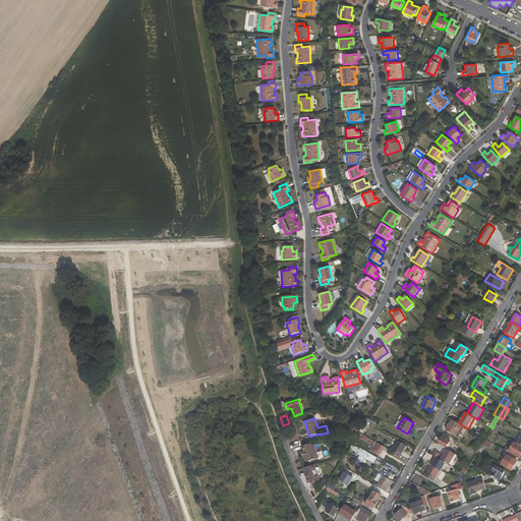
[(452,419),(446,429),(463,440),(469,429),(468,428),(459,423),(453,420),(452,419)]
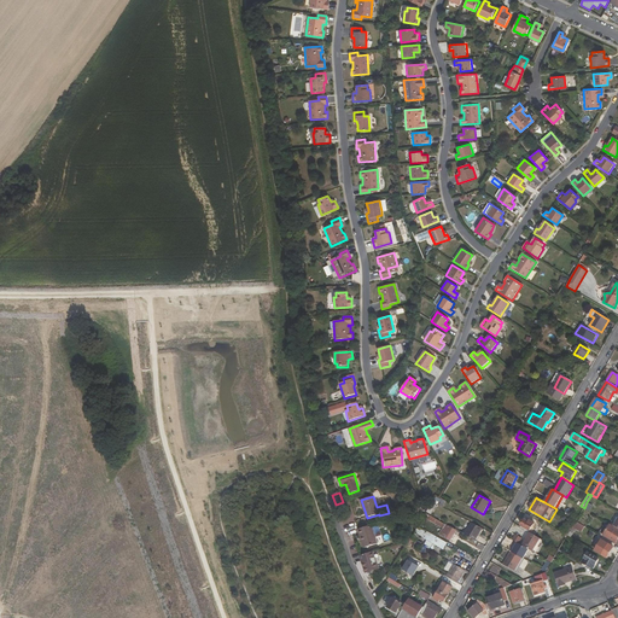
[(431,514),(437,506),(432,503),(431,506),(427,512),(431,514)]
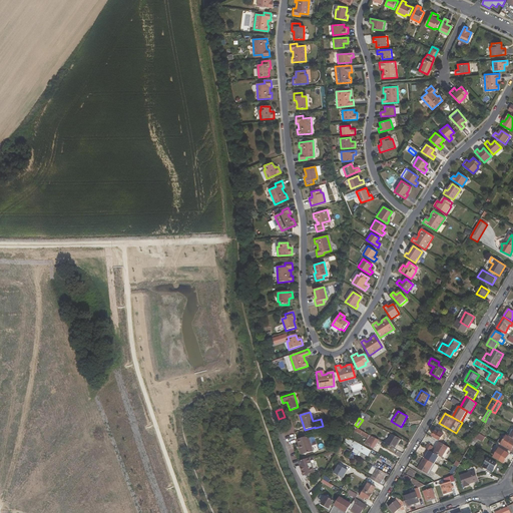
[(366,443),(374,448),(379,441),(359,429),(357,432),(368,439),(366,443)]
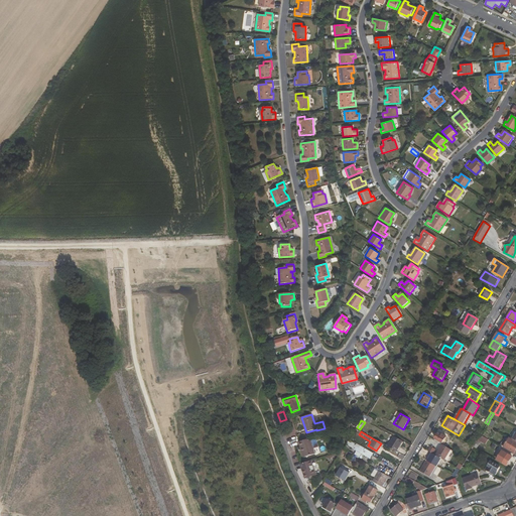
[(442,443),(446,436),(437,431),(432,438),(442,443)]
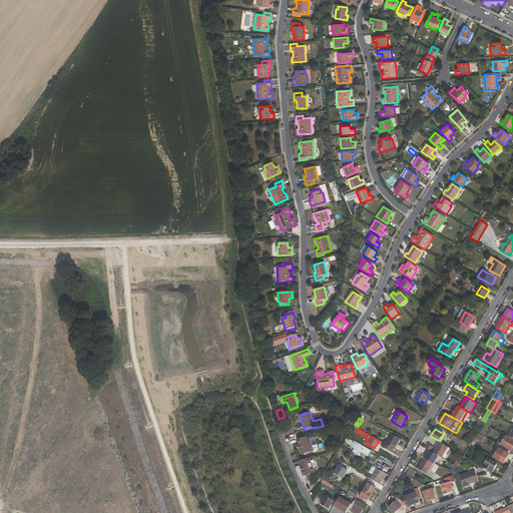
[(485,437),(479,433),(476,437),(478,439),(482,441),(485,437)]
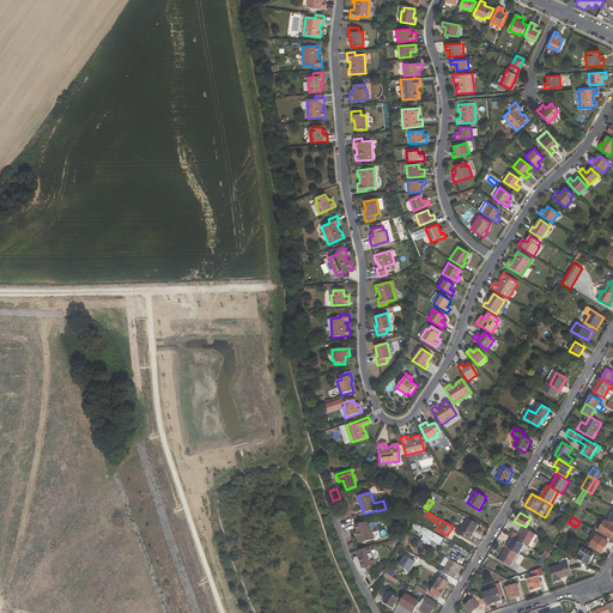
[(601,517),(595,528),(599,530),(612,539),(612,525),(605,520),(601,517)]
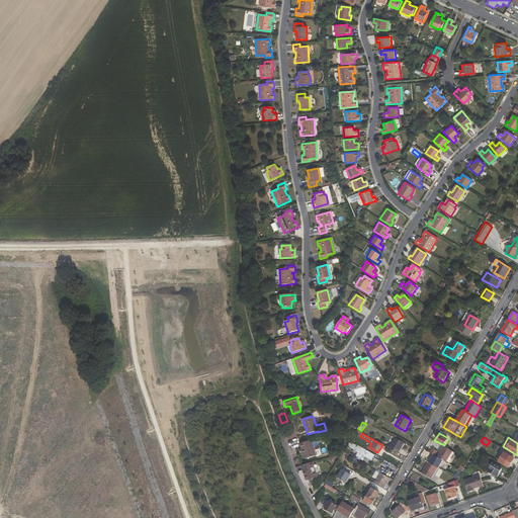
[(390,448),(399,453),(404,443),(396,439),(390,448)]
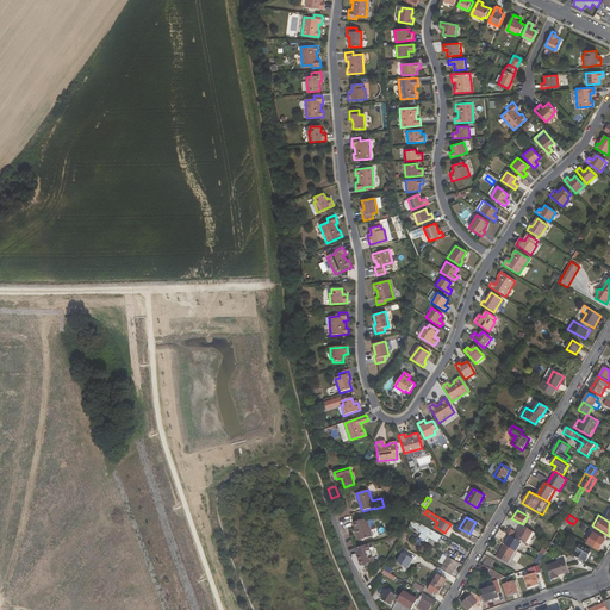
[(360,542),(373,537),(366,518),(354,523),(355,528),(360,542)]
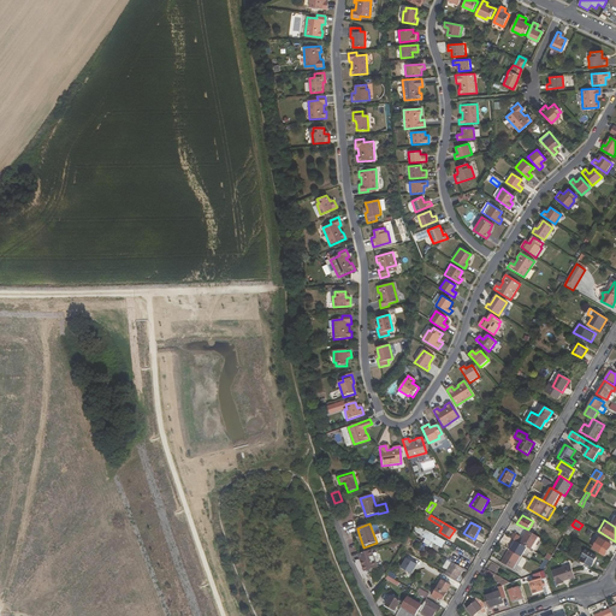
[(418,533),(443,548),(446,542),(418,525),(410,537),(414,539),(418,533)]
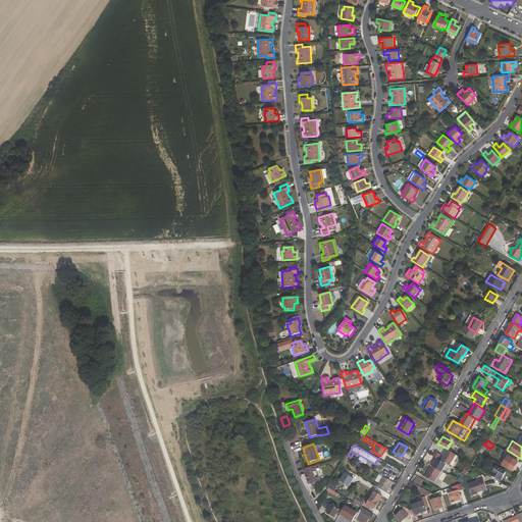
[(449,451),(441,461),(446,464),(451,466),(453,461),(457,456),(454,454),(449,451)]
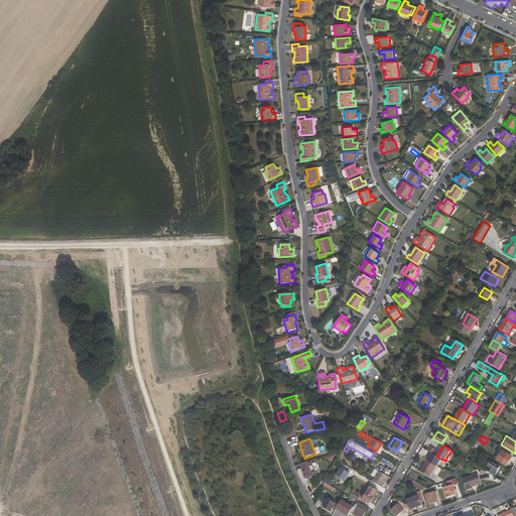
[(447,456),(445,461),(447,463),(450,458),(449,457),(454,450),(452,450),(447,456)]
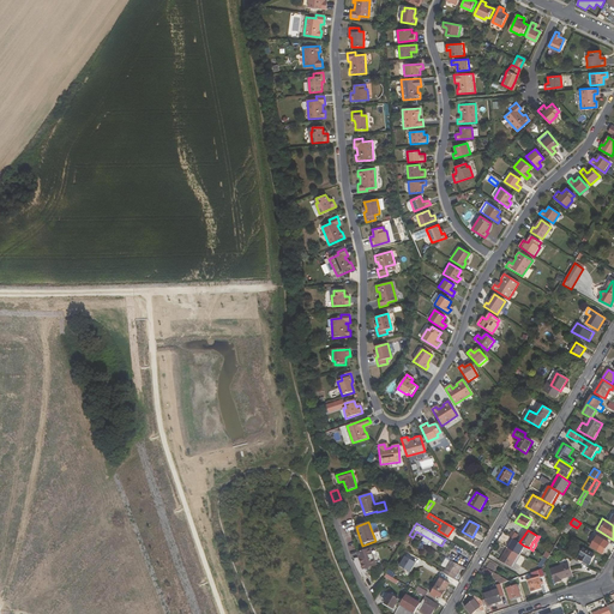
[(609,543),(597,536),(597,537),(595,541),(591,547),(603,554),(609,543)]
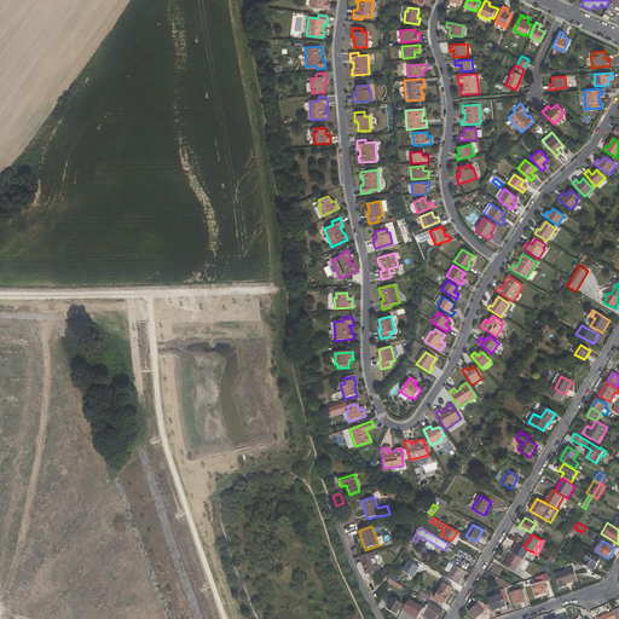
[(520,545),(519,544),(513,553),(524,559),(528,550),(524,547),(520,545)]
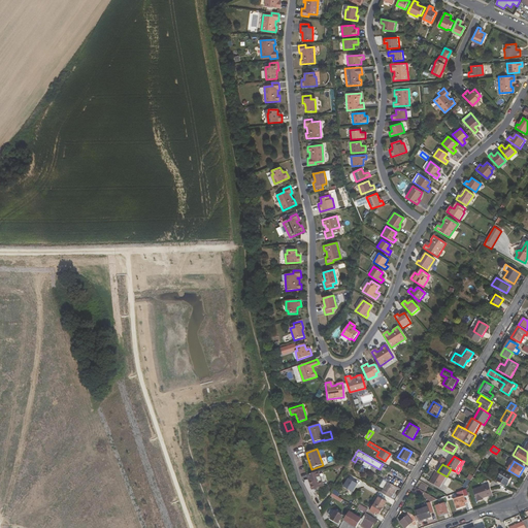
[(314,490),(323,486),(319,471),(308,474),(309,480),(314,490)]
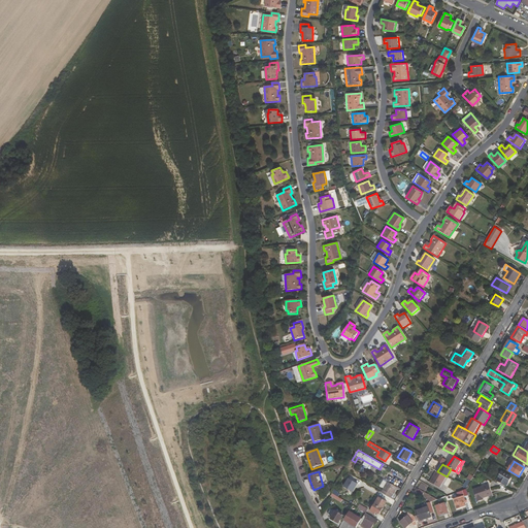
[(436,471),(430,483),(439,488),(447,476),(437,471),(436,471)]
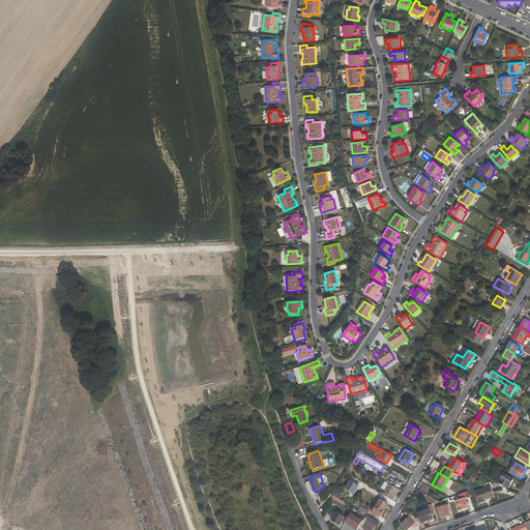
[(513,479),(504,474),(499,483),(508,489),(513,479)]
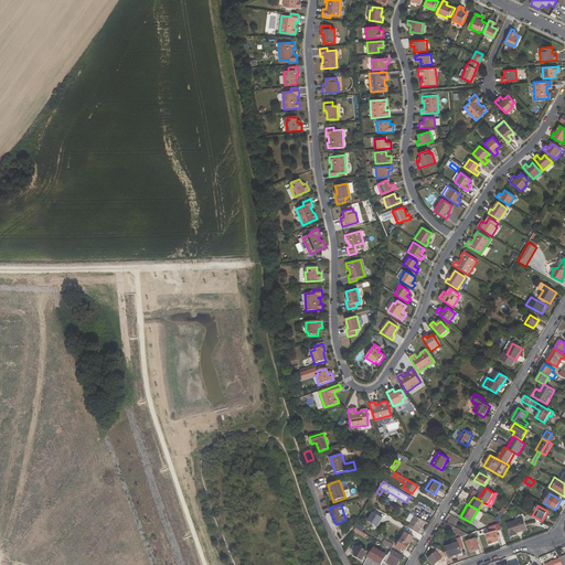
[(383,519),(373,512),(369,521),(379,528),(383,519)]
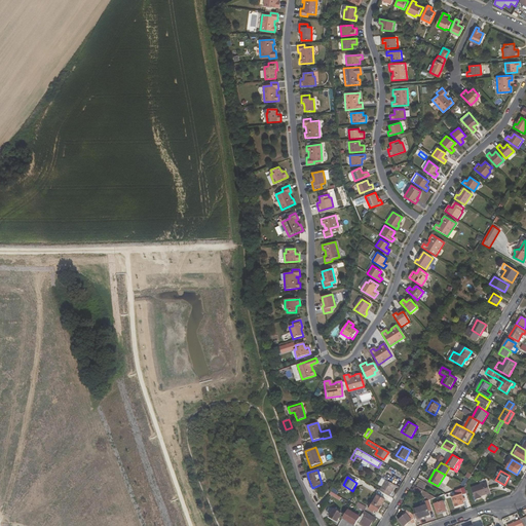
[(395,487),(397,485),(382,478),(378,485),(382,487),(381,489),(390,494),(395,487)]
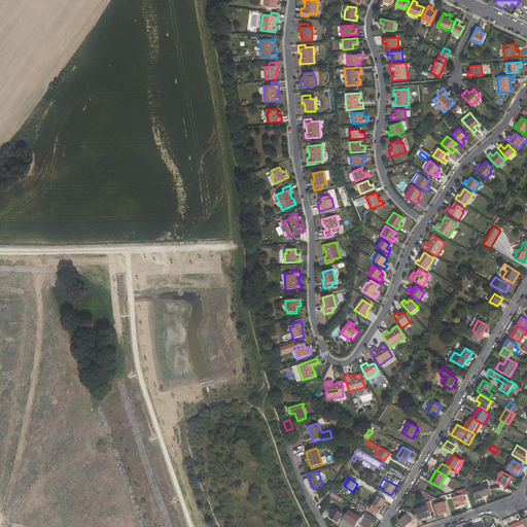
[(427,486),(421,483),(418,487),(424,491),(427,486)]
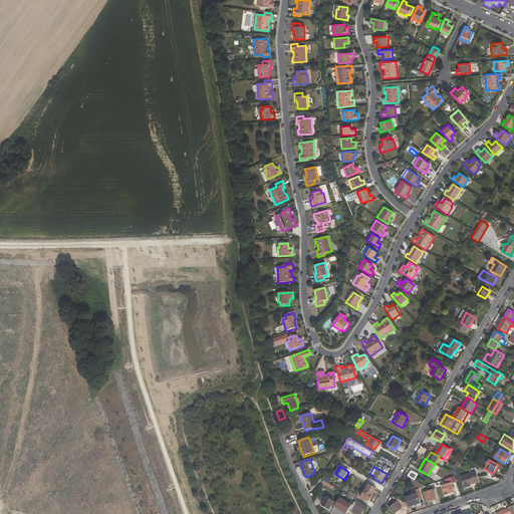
[(476,472),(461,477),(465,489),(471,487),(470,485),(480,482),(476,472)]
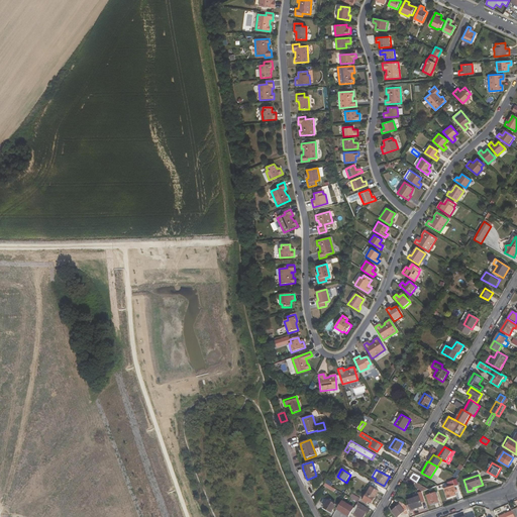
[(422,492),(428,490),(410,479),(407,483),(422,492)]
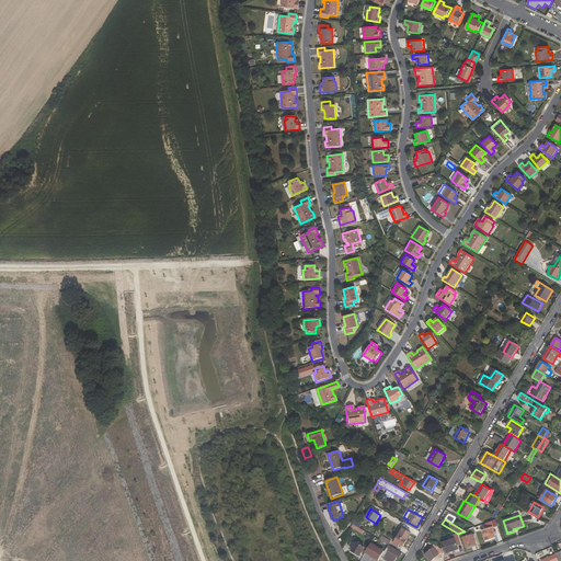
[(353,525),(352,527),(363,534),(364,531),(361,529),(359,528),(353,525)]
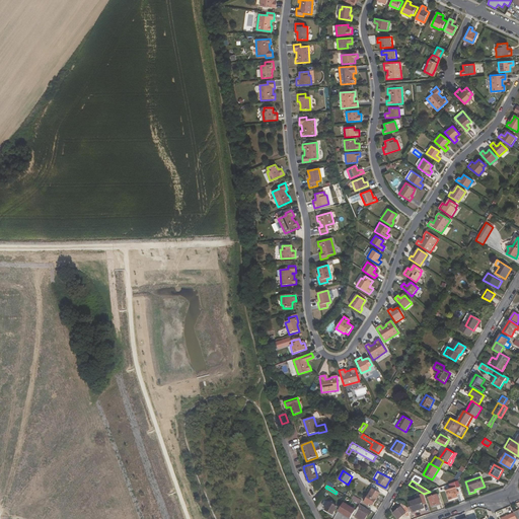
[(456,488),(446,492),(449,500),(457,497),(457,495),(456,494),(457,493),(456,488)]
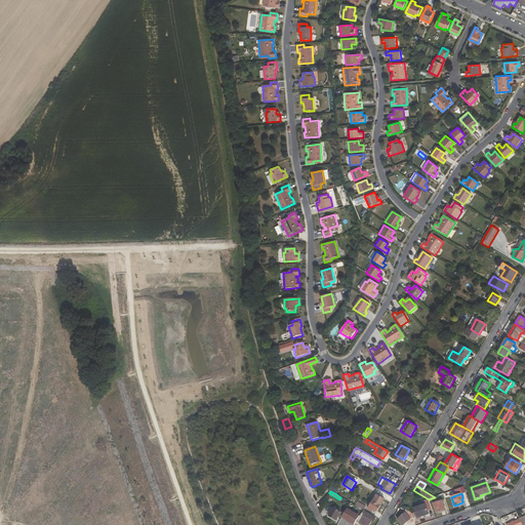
[(376,495),(368,509),(373,512),(374,509),(377,511),(385,499),(376,495)]
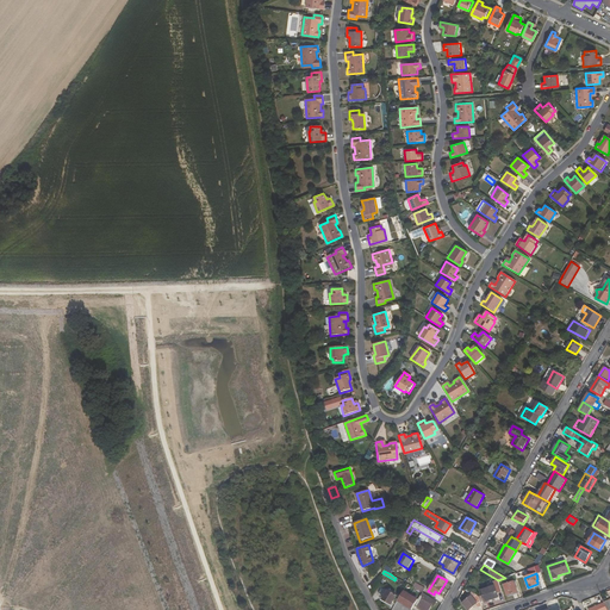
[(495,586),(481,591),(485,602),(503,596),(498,580),(493,583),(495,586)]
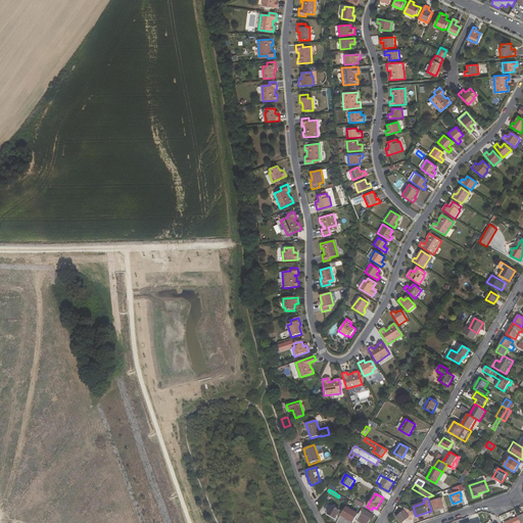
[(443,508),(440,498),(432,502),(435,511),(443,508)]
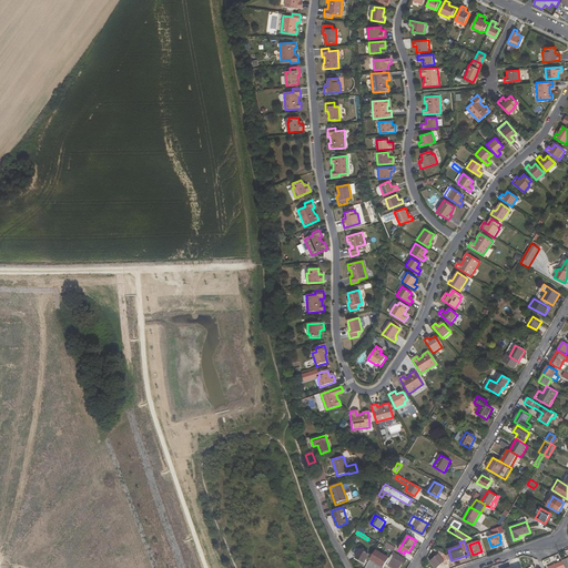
[(356,558),(356,559),(361,561),(364,564),(364,563),(365,563),(368,555),(361,550),(356,558)]
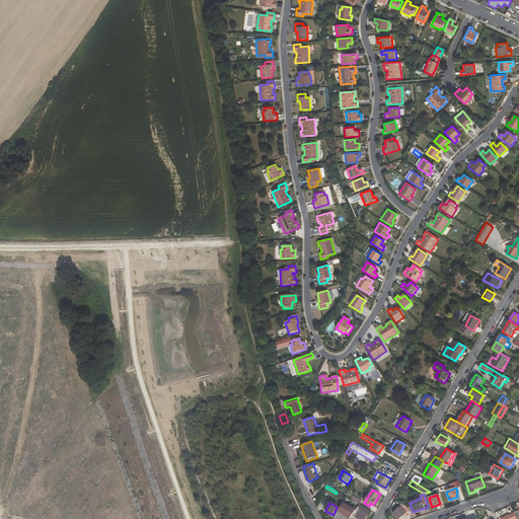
[(339,512),(340,513),(350,518),(351,518),(352,518),(356,510),(345,504),(344,503),(339,512)]
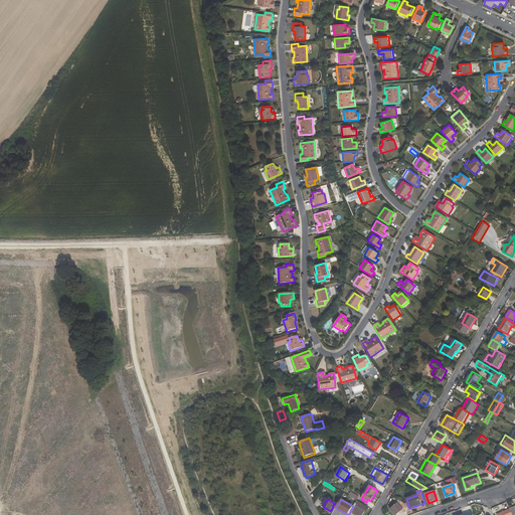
[(404,503),(398,500),(394,504),(395,505),(390,509),(393,514),(396,512),(397,514),(405,507),(404,503)]
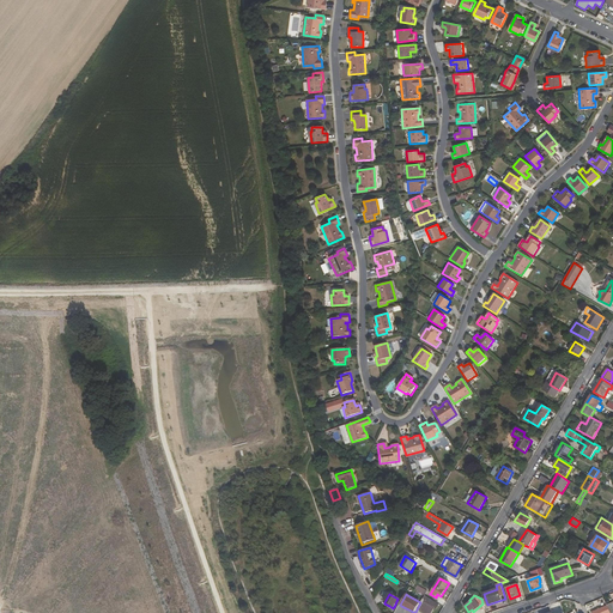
[(431,612),(435,608),(436,608),(438,605),(424,596),(423,599),(420,602),(416,612),(417,612),(418,612),(419,611),(423,612),(431,612)]
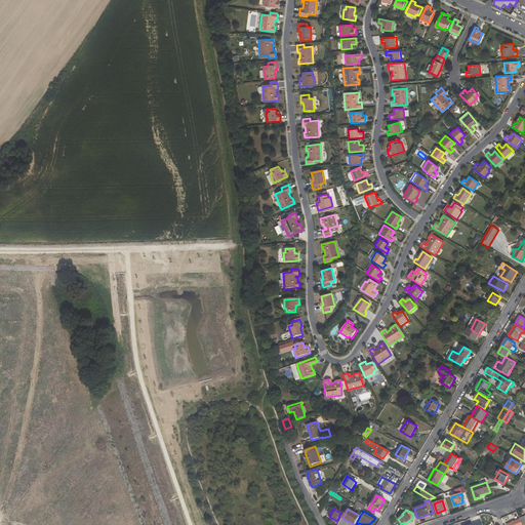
All buildings are outlined.
